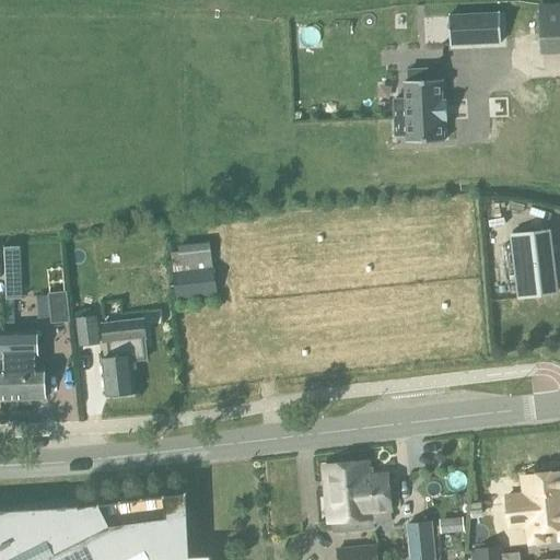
[(559,3),(538,4),(540,55),(559,54),(559,3)]
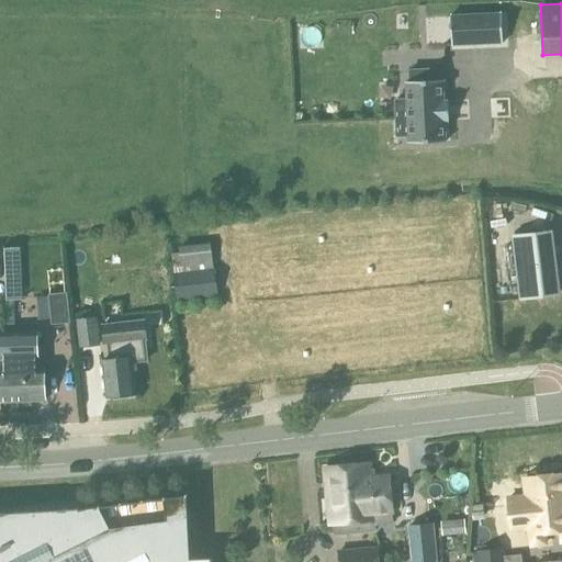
[(452,45),(503,43),(503,17),(503,14),(451,17),(451,20),(452,45)]
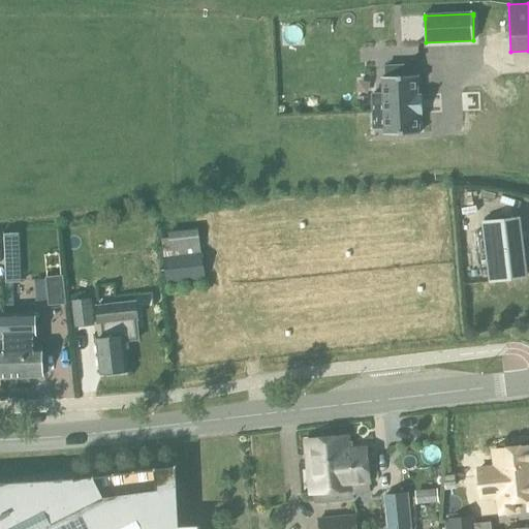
[(418,95),(417,75),(413,75),(413,65),(386,66),(386,78),(382,78),(383,94),(373,95),(374,128),(384,128),(385,135),(421,133),(419,114),(423,114),(422,95),(418,95)]
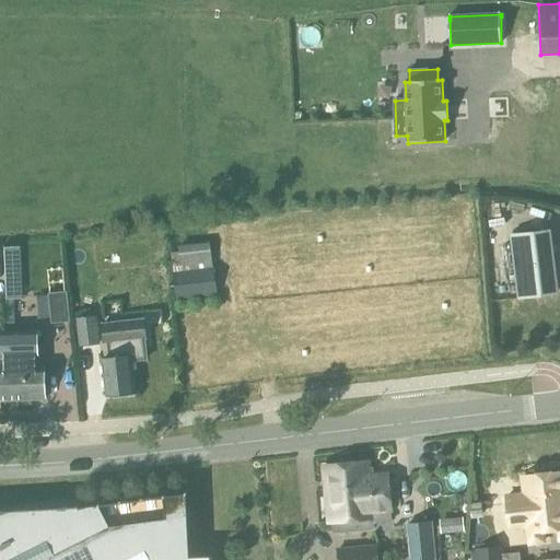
[(555,293),(547,230),(510,234),(517,298),(555,293)]
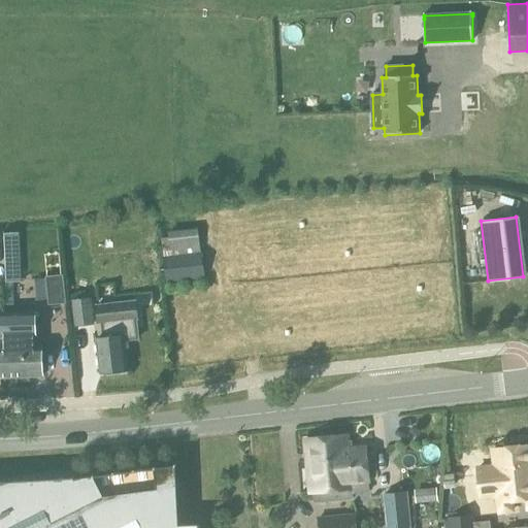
[(205,277),(202,252),(201,252),(198,227),(169,230),(169,237),(161,238),(164,256),(163,257),(165,283),(205,277)]
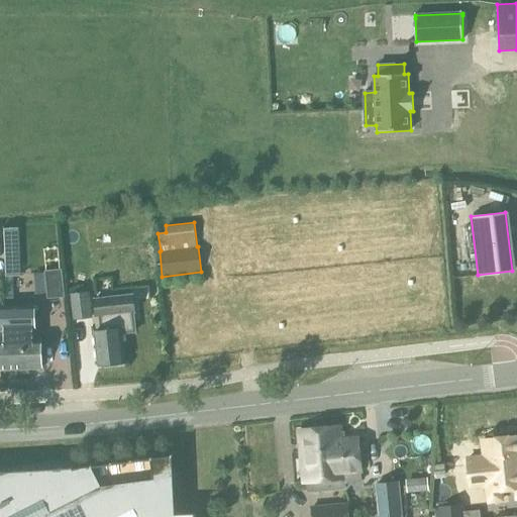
[(18,228),(4,229),(6,276),(20,275),(18,228)]
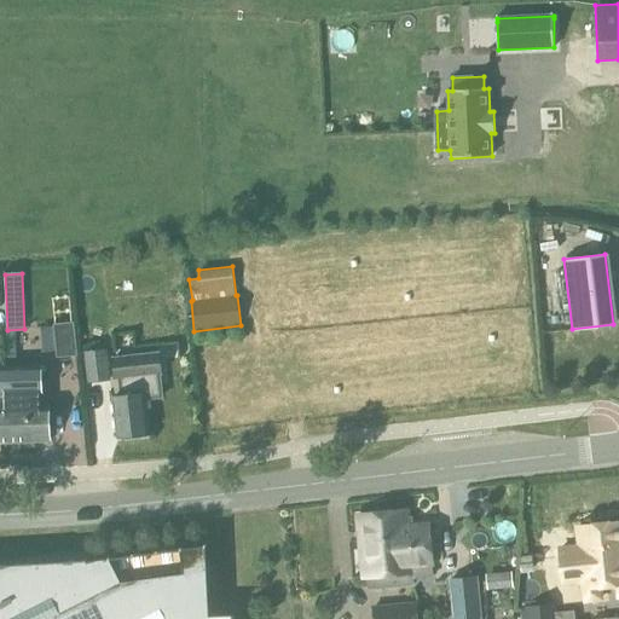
[(77,356),(73,322),(52,324),(56,358),(77,356)]
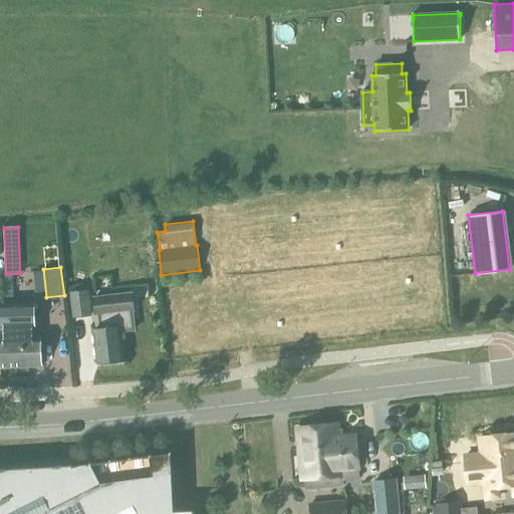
[(72,293),(74,317),(92,316),(90,292),(72,293)]
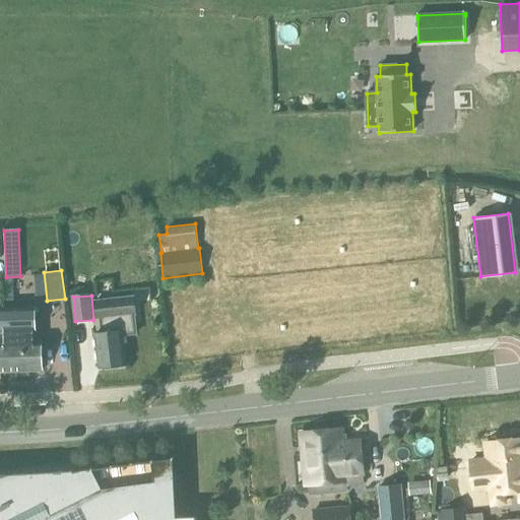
[(102,323),(104,323),(105,331),(95,332),(100,367),(126,364),(123,335),(137,333),(134,313),(136,313),(134,297),(95,301),(98,317),(101,317),(102,323)]
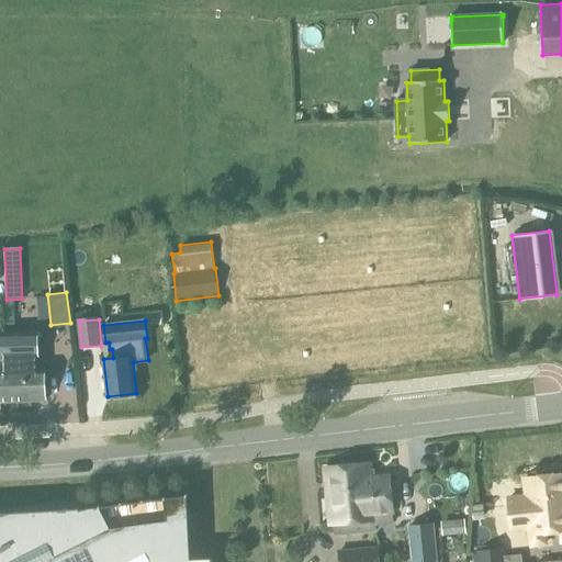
[(6,402),(46,401),(45,368),(30,369),(30,360),(38,360),(37,333),(0,333),(0,358),(9,359),(9,390),(4,391),(6,402)]
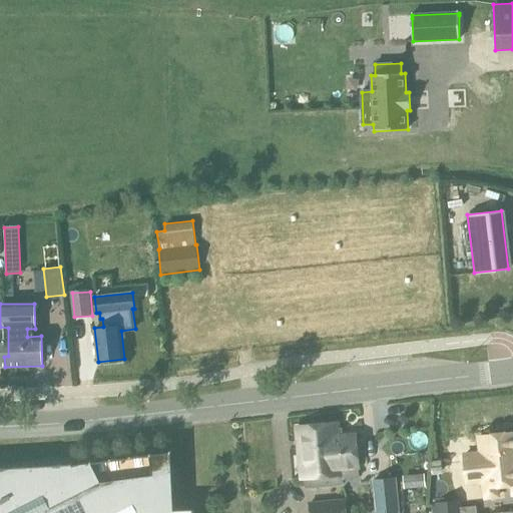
[(0,367),(5,367),(4,357),(8,356),(8,328),(0,327),(0,367)]
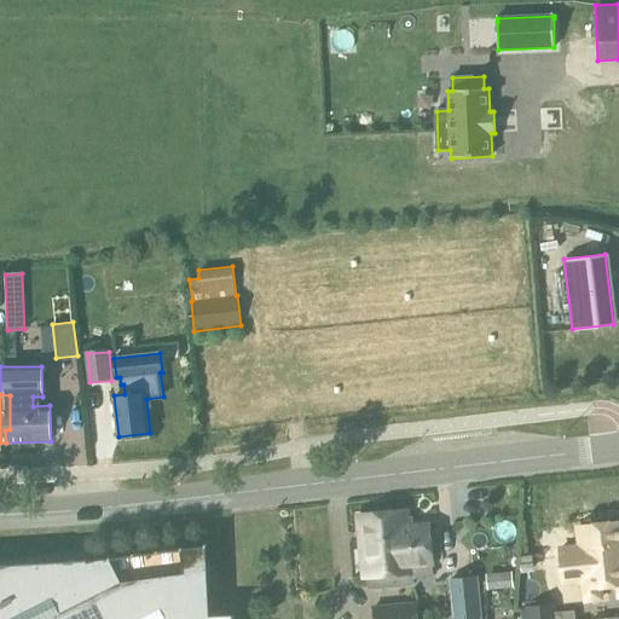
[(391,539),(393,574),(417,571),(418,577),(433,576),(428,525),(410,526),(408,512),(392,513),(394,539),(391,539)]
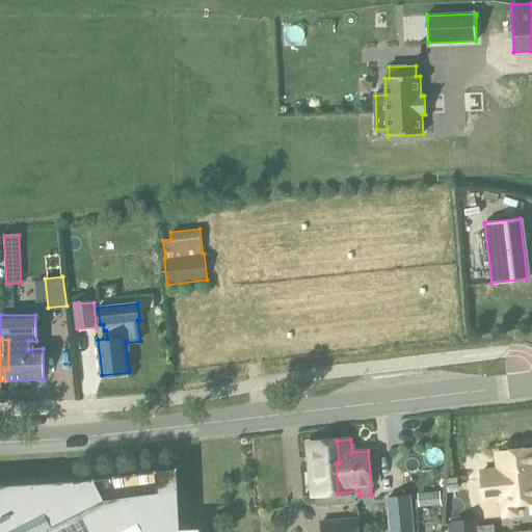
[(314,496),(338,494),(336,463),(339,463),(337,441),(309,444),(314,496)]
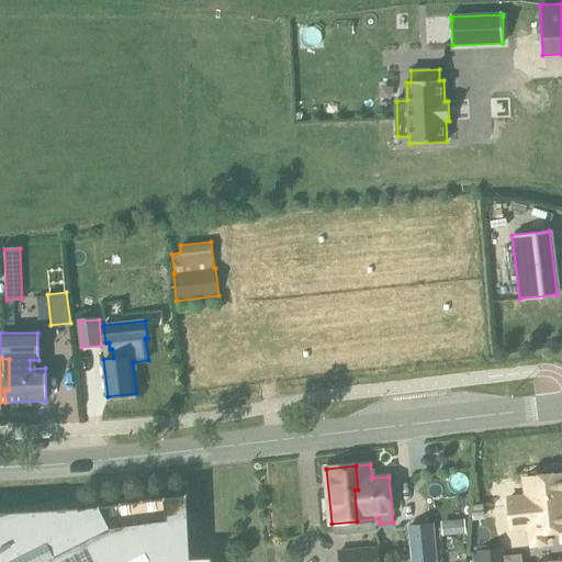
[(561,530),(561,473),(524,479),(530,534),(561,530)]
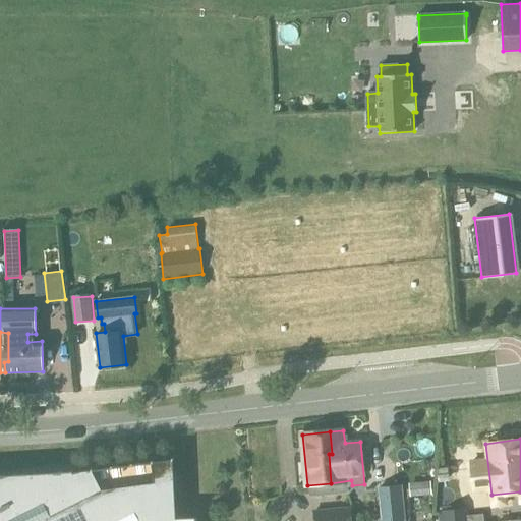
[(177,520),(174,458),(173,458),(173,459),(155,462),(154,461),(153,461),(153,462),(134,464),(134,463),(132,463),(132,464),(114,467),(114,466),(112,466),(112,467),(94,469),(92,469),(92,470),(73,472),(73,471),(72,471),(72,472),(0,476),(0,520),(177,520)]
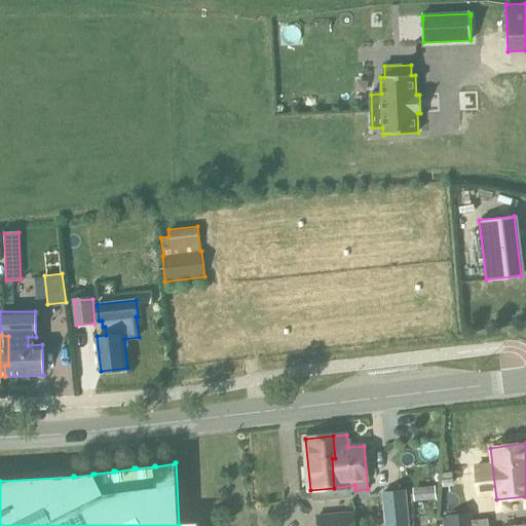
[(382,491),(384,525),(409,525),(406,489),(382,491)]
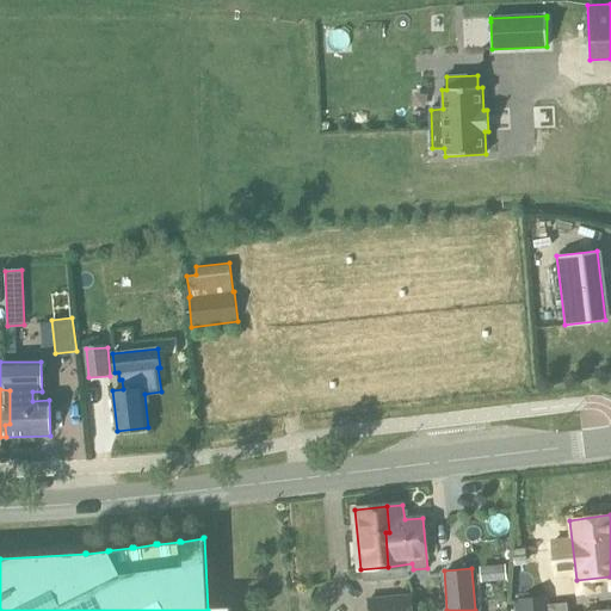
[(414,610),(413,596),(370,599),(371,610),(414,610)]
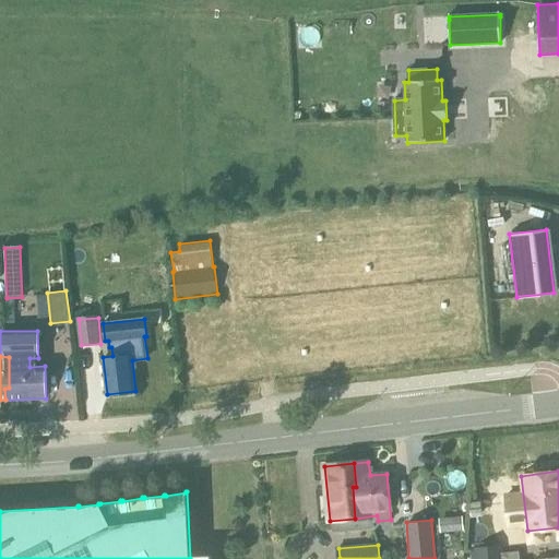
[(501,558),(500,545),(470,549),(471,558),(501,558)]
